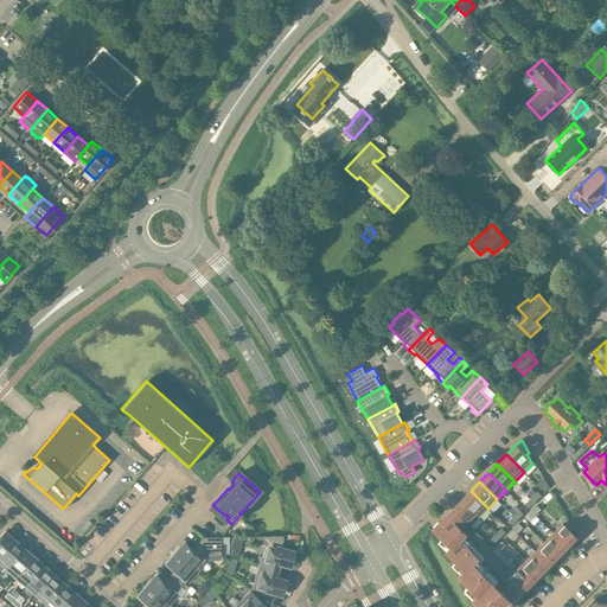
[(471,491),(461,500),(479,517),(489,509),(471,491)]
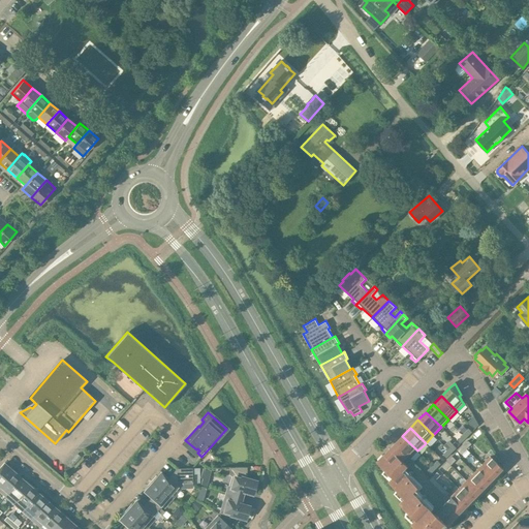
[(402,436),(394,444),(406,456),(409,459),(417,450),(402,436)]
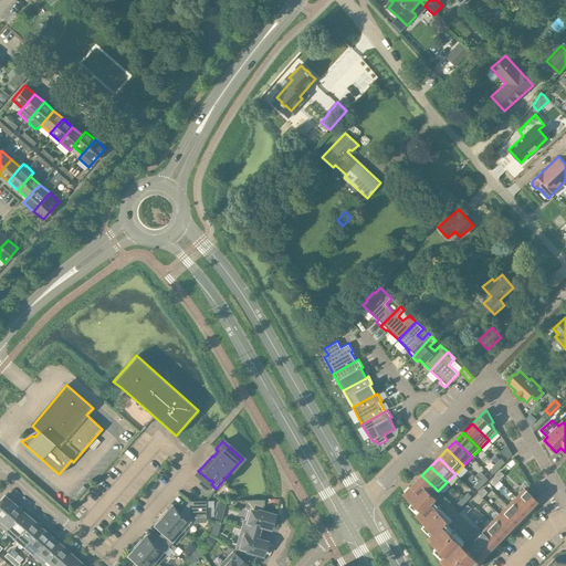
[(405,492),(404,494),(420,511),(416,515),(433,532),(428,536),(446,554),(441,558),(448,565),(472,565),(495,544),(483,532),(483,531),(480,527),(465,513),(462,510),(459,513),(477,531),(463,544),(442,525),(448,520),(430,503),(436,498),(430,492),(435,488),(421,475),(405,492)]
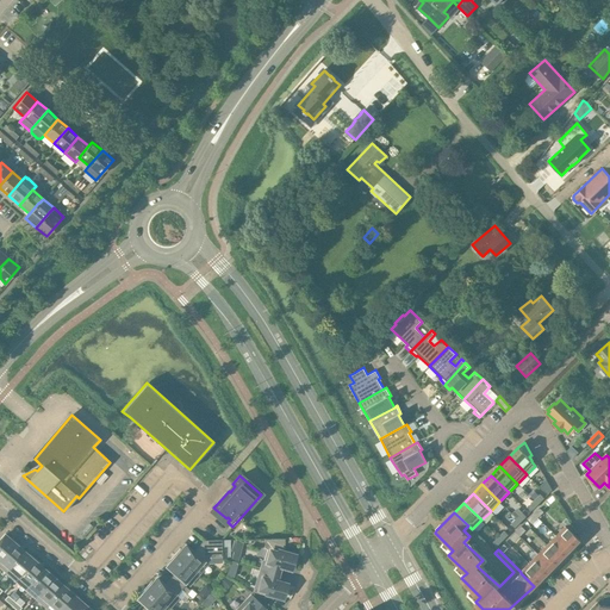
[(566,527),(556,536),(570,549),(579,540),(574,534),(577,533),(571,523),(567,528),(566,527)]
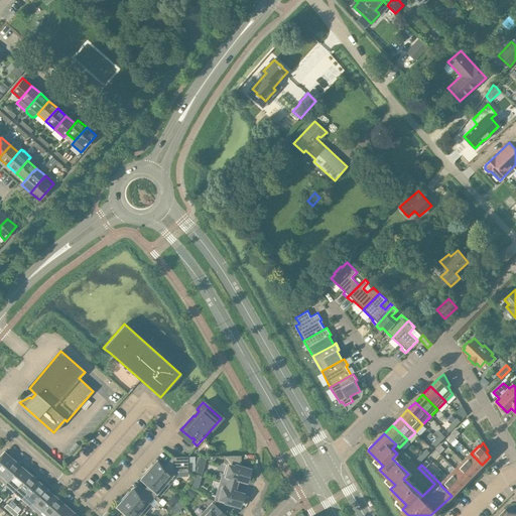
[(0,456),(0,473),(12,459),(7,455),(7,456),(3,453),(0,456)]
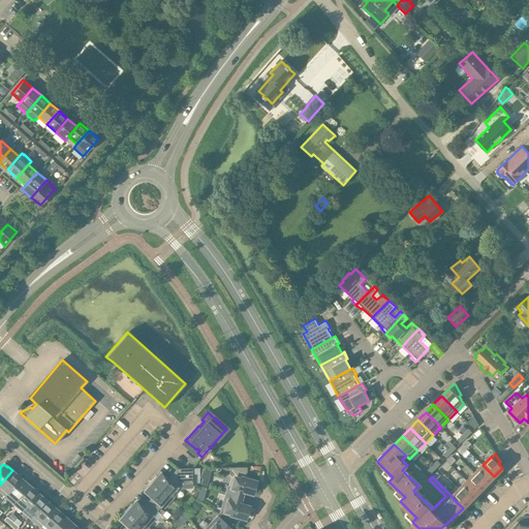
[(483,465),(474,472),(486,485),(494,476),(483,465)]
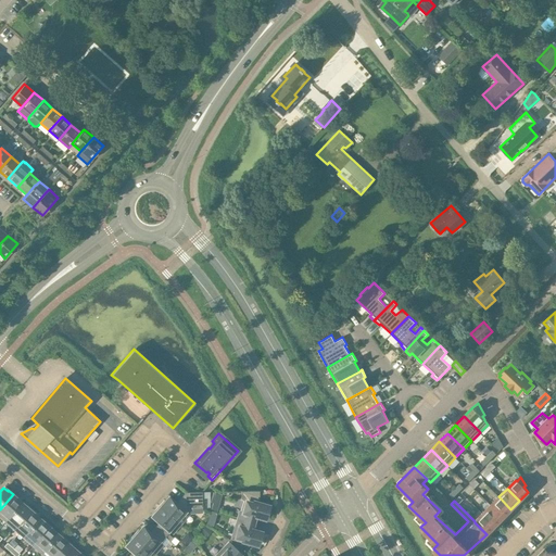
[(239,518),(253,522),(255,516),(266,518),(269,506),(260,503),(260,491),(241,491),(241,500),(244,498),(239,518)]
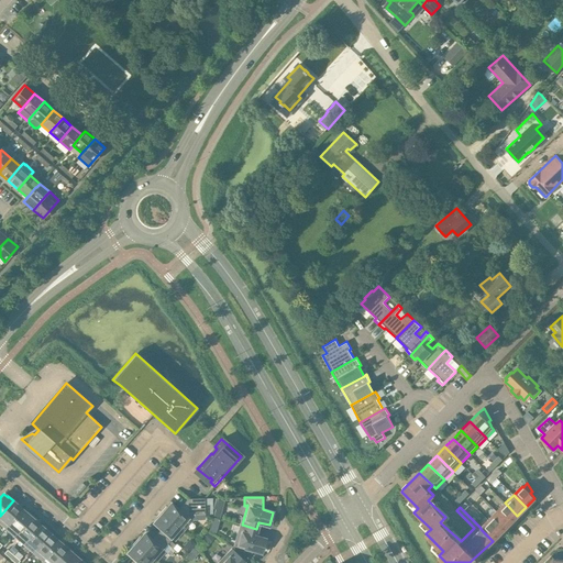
[(163,514),(183,530),(191,520),(189,519),(194,514),(205,514),(205,498),(188,498),(178,509),(172,504),(163,514)]
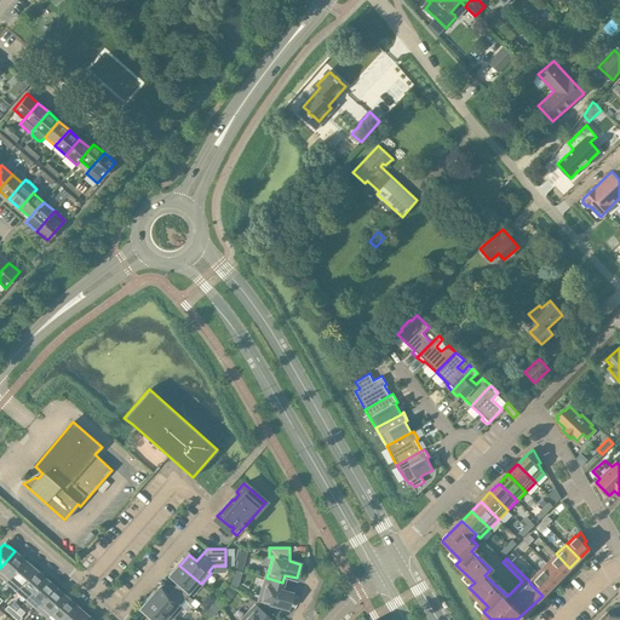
[(0,568),(0,575),(6,581),(24,562),(19,558),(21,557),(15,551),(0,568)]
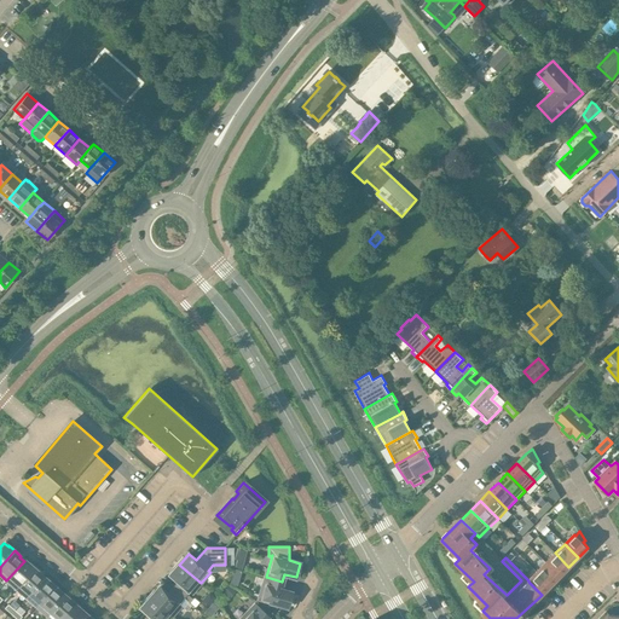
[(555,553),(547,562),(560,576),(568,567),(555,553)]
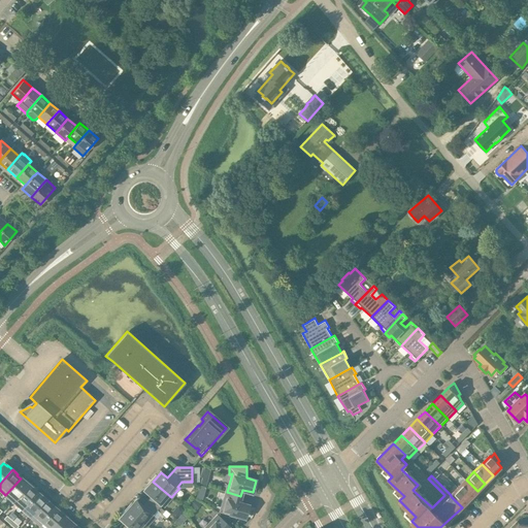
[(21,479),(5,495),(13,502),(17,498),(18,499),(30,485),(25,480),(24,481),(21,479)]
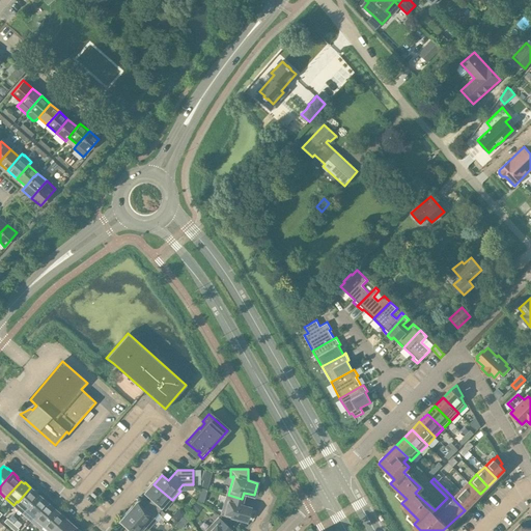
[(469,482),(460,491),(472,502),(480,494),(469,482)]
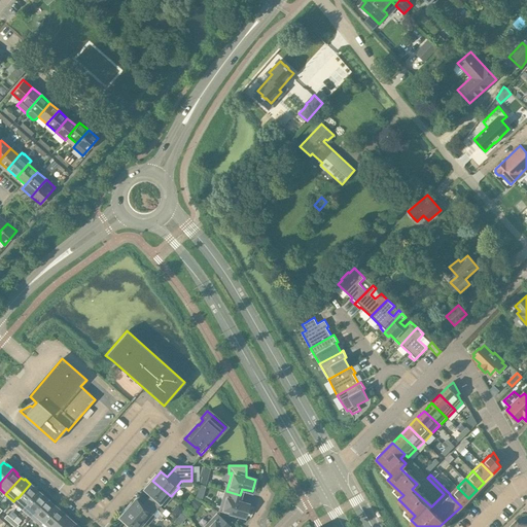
[(163,505),(171,496),(152,481),(144,490),(150,495),(146,500),(156,508),(161,504),(163,505)]
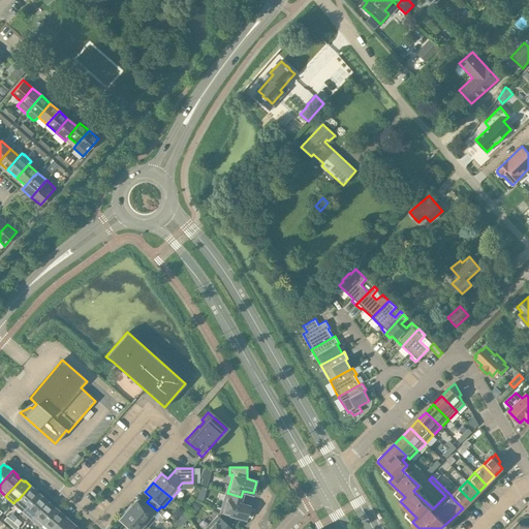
[(13,503),(23,510),(37,494),(34,491),(34,490),(30,486),(18,500),(17,499),(13,503)]
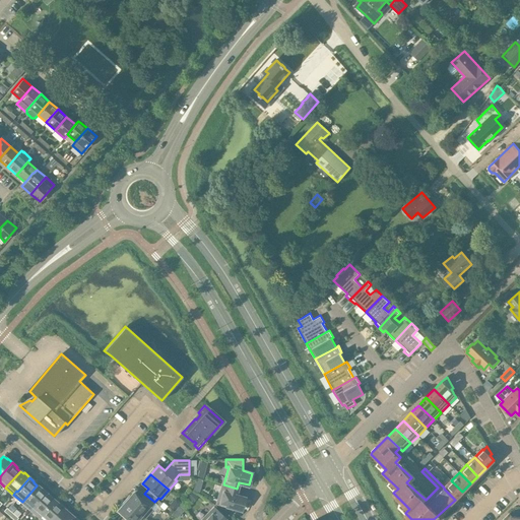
[(451,480),(444,488),(444,489),(455,500),(462,492),(451,480)]
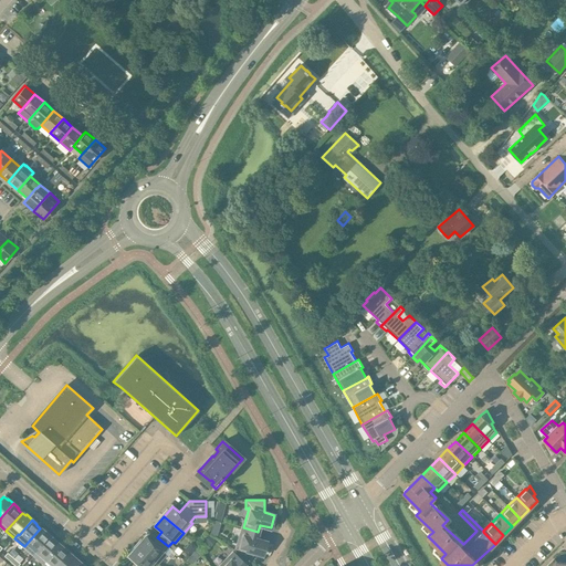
[(258,532),(243,527),(237,547),(263,555),(266,542),(255,538),(258,532)]
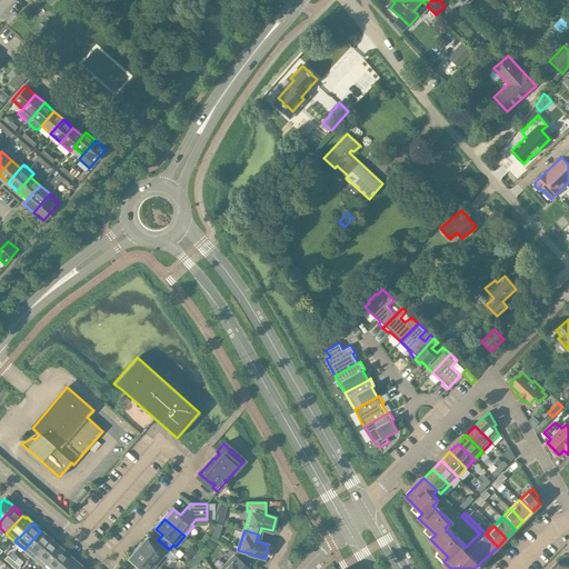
[(25,549),(33,558),(50,538),(45,533),(43,535),(40,531),(25,549)]
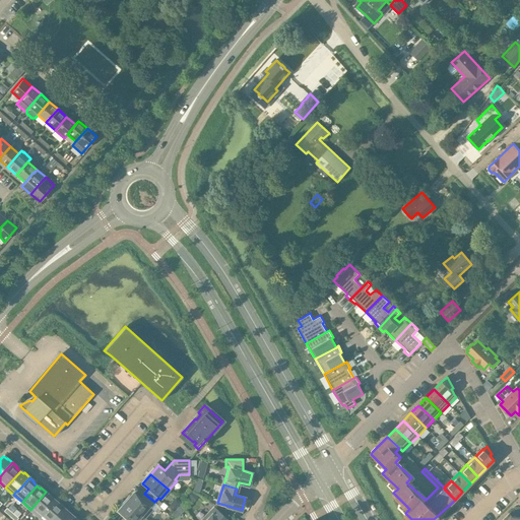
[(192,491),(186,497),(192,503),(198,497),(192,491)]
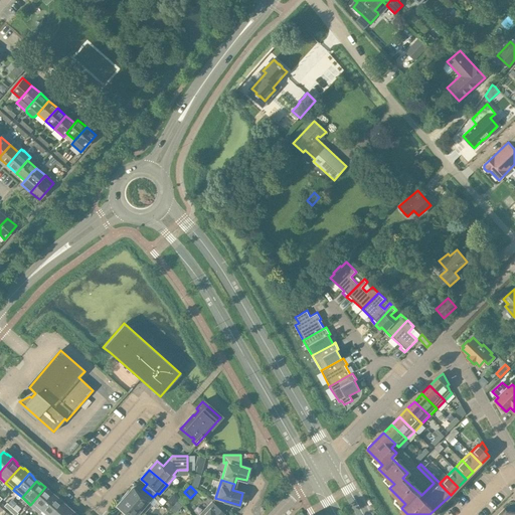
[(30,505),(38,512),(52,495),(49,492),(50,491),(45,487),(30,505)]
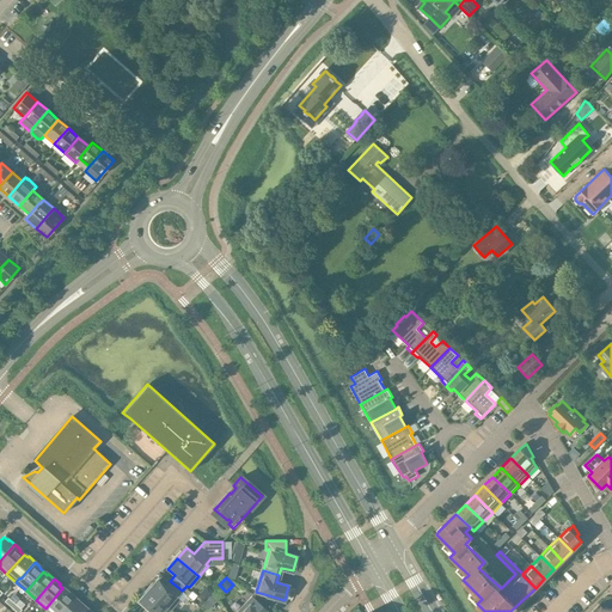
[(153,583),(147,589),(170,610),(179,599),(184,604),(190,598),(182,591),(170,581),(165,587),(158,580),(154,585),(153,583)]
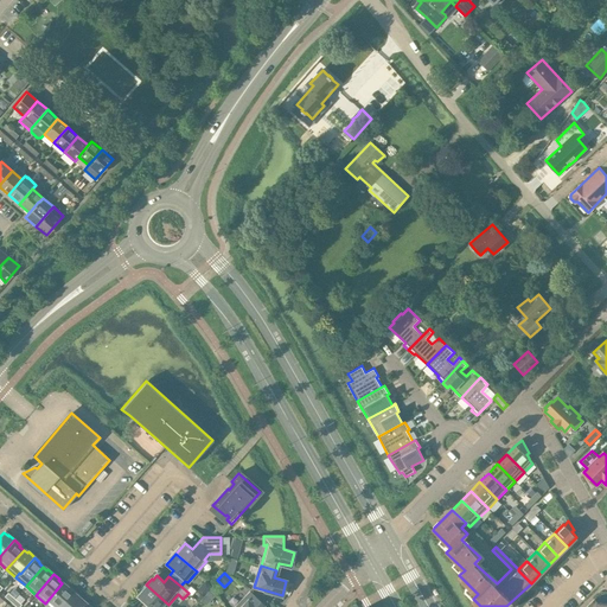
[(49,606),(58,606),(72,590),(66,586),(65,587),(62,583),(45,604),(49,606)]
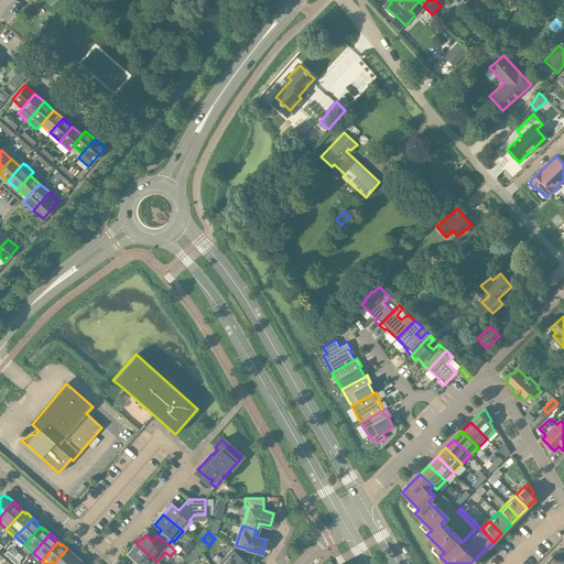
[(153,563),(156,562),(136,543),(131,549),(132,550),(128,554),(134,560),(131,563),(153,563)]
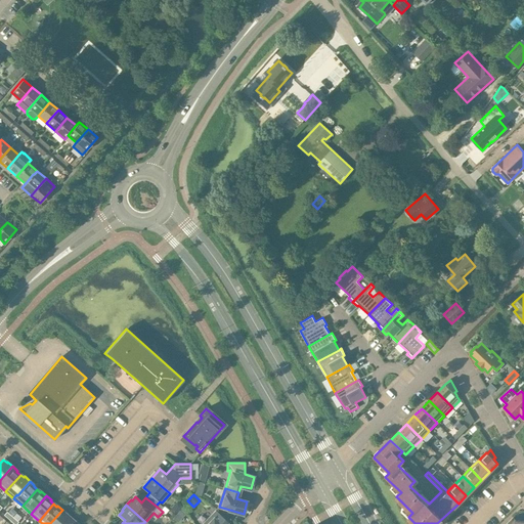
[(64,523),(71,519),(67,515),(68,514),(62,510),(50,523),(64,523)]
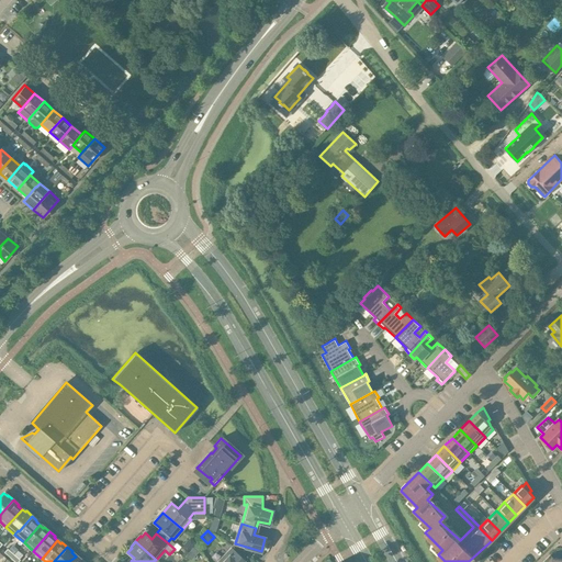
[(11,558),(13,554),(8,549),(4,552),(11,558)]
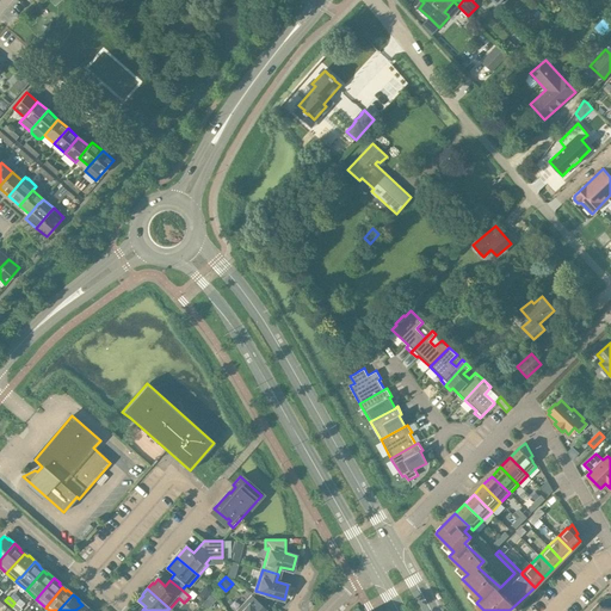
[(260,610),(264,608),(252,597),(238,610),(260,610)]
